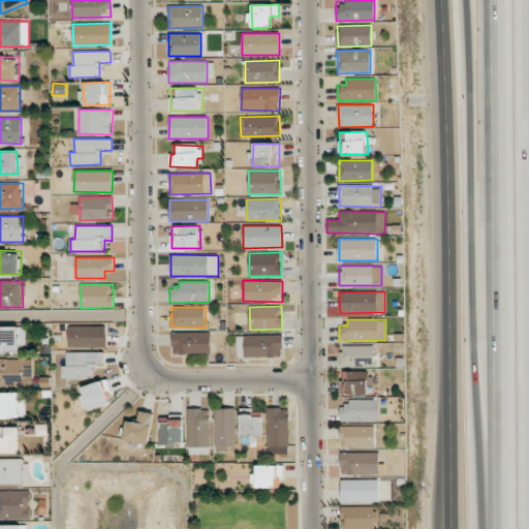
[(106,347),(105,325),(68,327),(68,347),(106,347)]
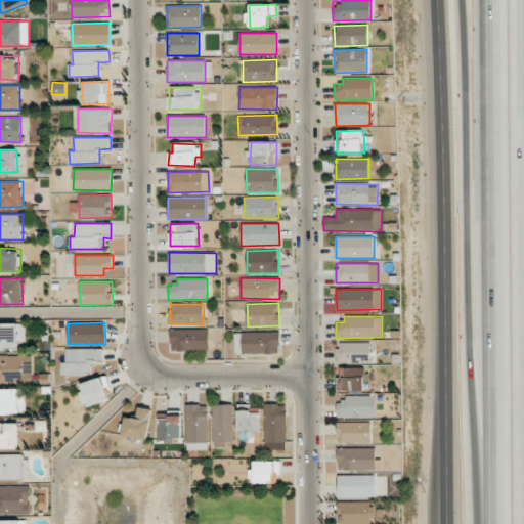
[(26,340),(25,323),(0,323),(0,348),(18,348),(17,340),(26,340)]
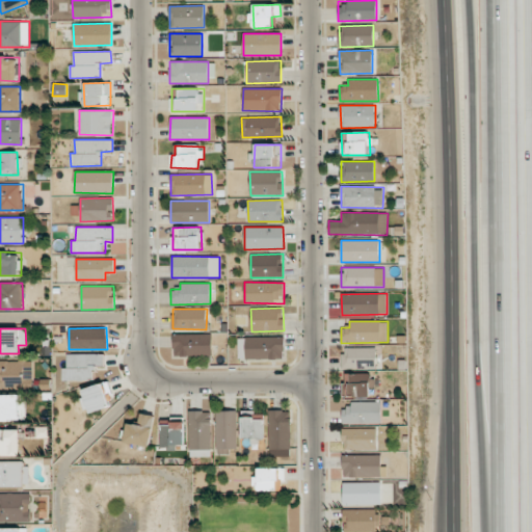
[(211,354),(211,334),(174,335),(174,355),(211,354)]
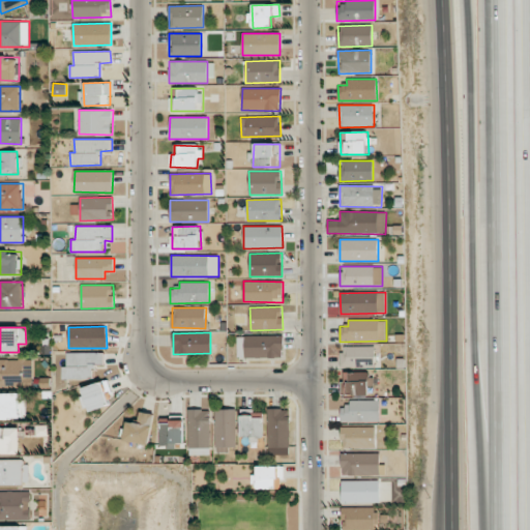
[(283,335),(237,336),(238,358),(283,357),(283,335)]
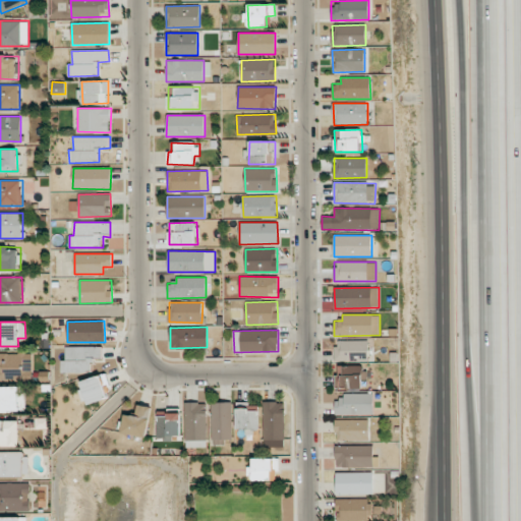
[(368,341),(336,340),(335,360),(367,361),(368,341)]
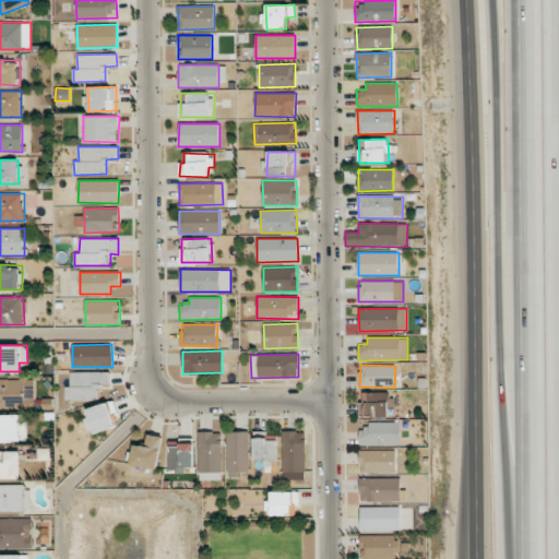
[(66,400),(98,400),(98,385),(110,384),(109,371),(70,372),(70,387),(66,387),(66,400)]
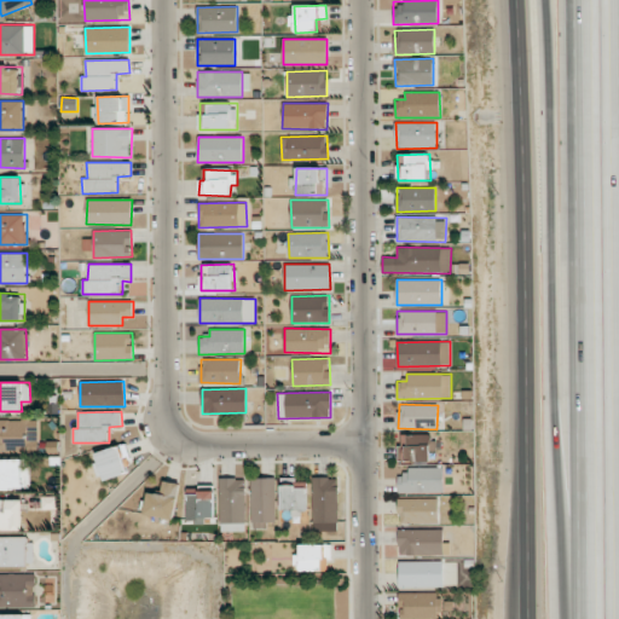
[(0,420),(0,447),(25,450),(27,421),(0,420)]
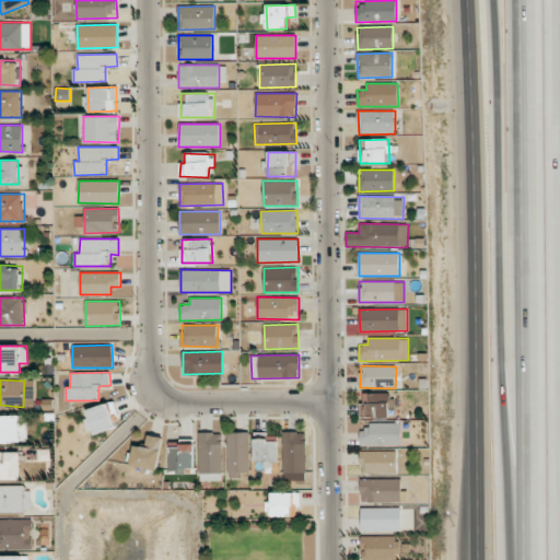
[(361,393),(361,418),(389,417),(389,393),(361,393)]
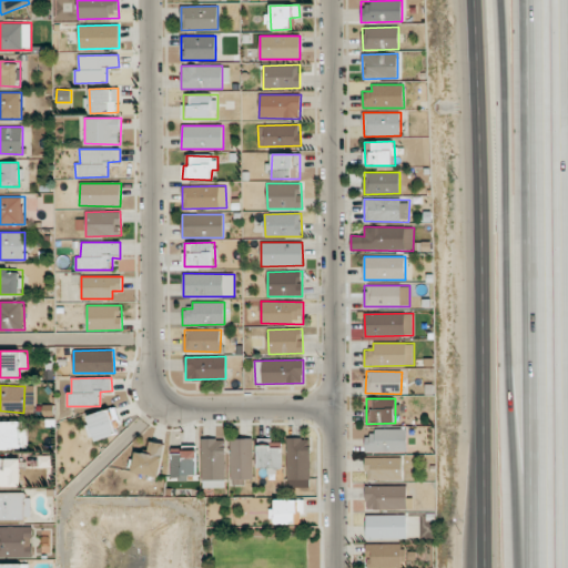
[(88,416),(90,424),(88,425),(93,442),(118,434),(110,408),(88,416)]
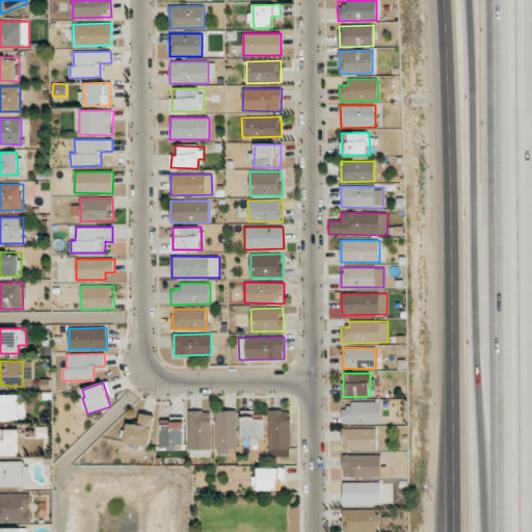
[(20,395),(0,394),(0,420),(19,421),(20,395)]
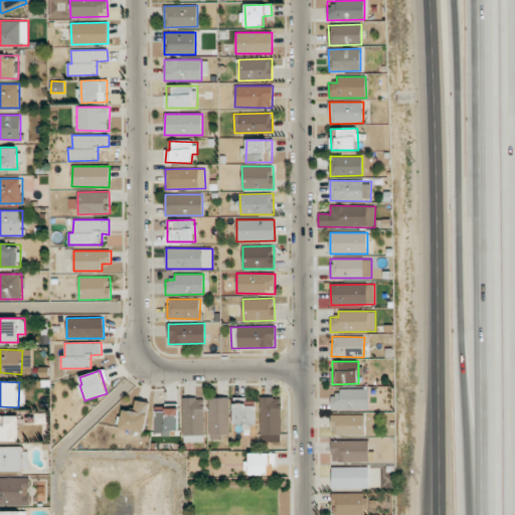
[(368,409),(368,388),(339,388),(339,395),(331,395),(331,409),(368,409)]
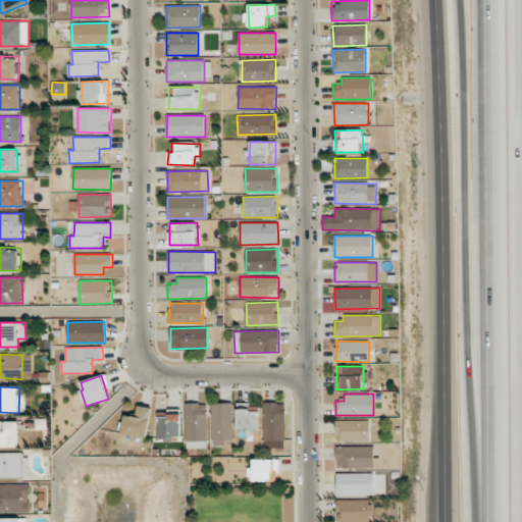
[(264,440),(285,440),(284,402),(263,403),(264,440)]
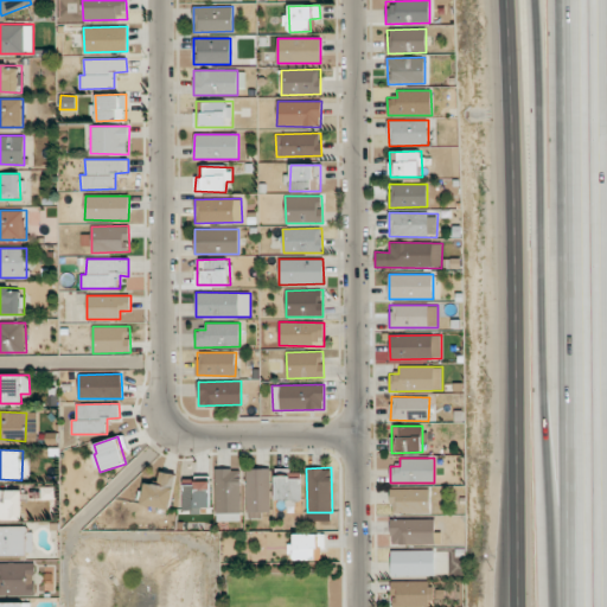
[(241,521),(241,468),(216,468),(216,522),(241,521)]
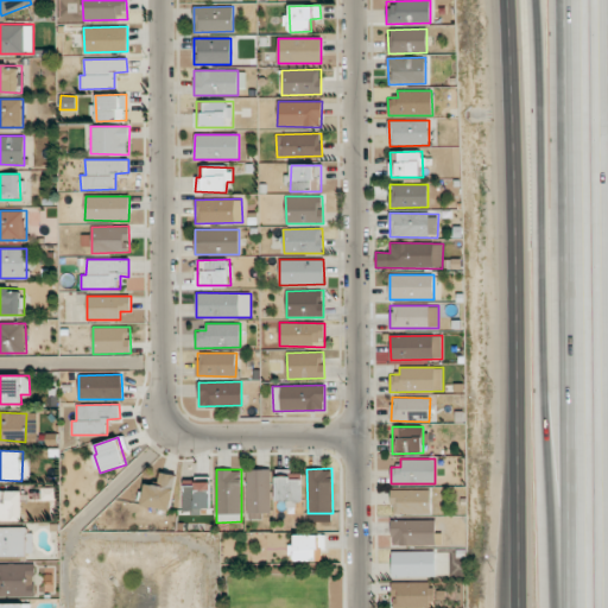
[(271,469),(246,469),(247,519),(261,518),(261,513),(271,513),(271,469)]
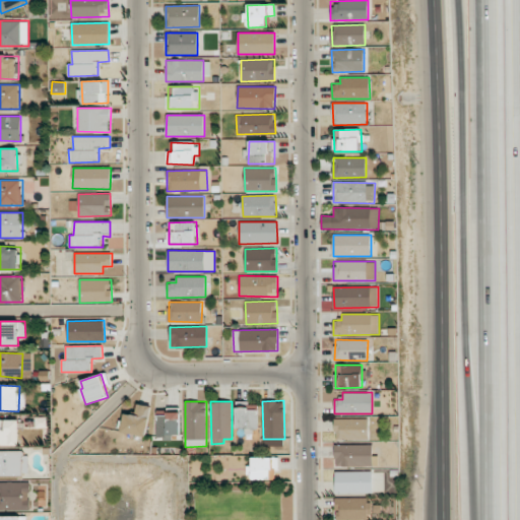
[(237,430),(258,429),(258,410),(249,410),(248,401),(236,402),(237,430)]
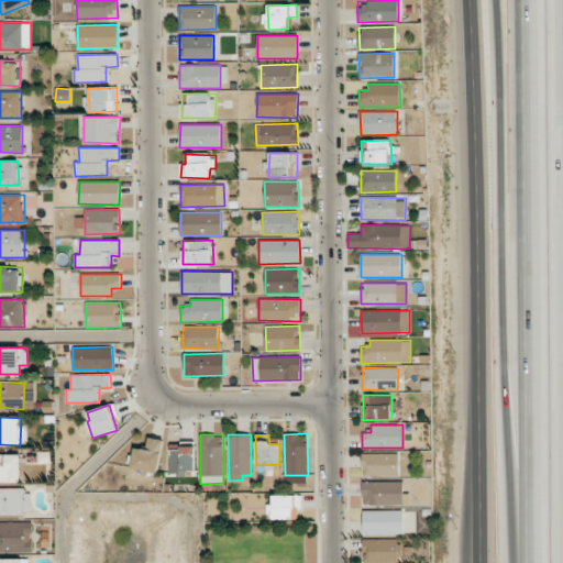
[(133,448),(131,468),(159,472),(163,439),(146,438),(145,449),(133,448)]
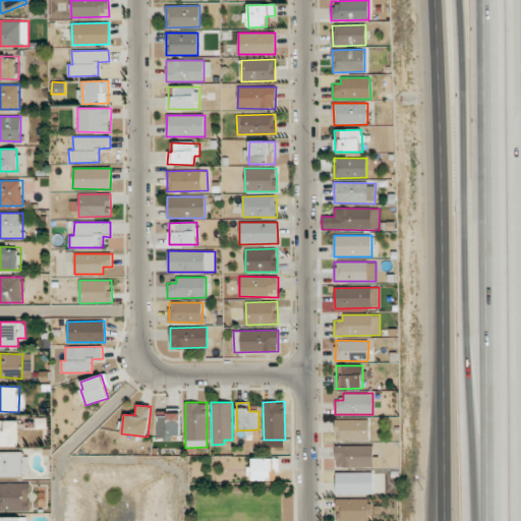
[(158,416),(157,440),(180,441),(181,413),(166,412),(166,416),(158,416)]
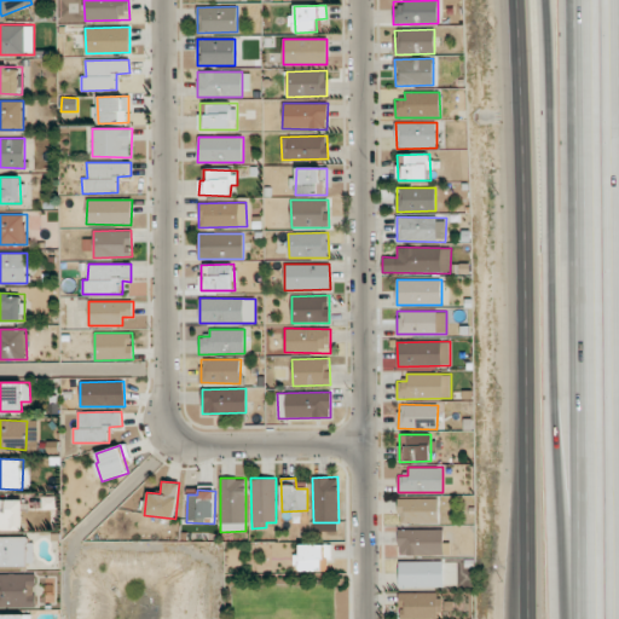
[(438,498),(399,499),(399,524),(439,524),(438,498)]
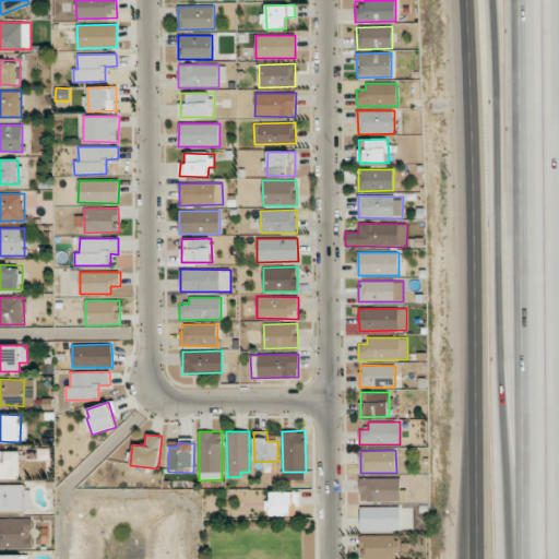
[(0,478),(21,478),(20,451),(0,451),(0,478)]
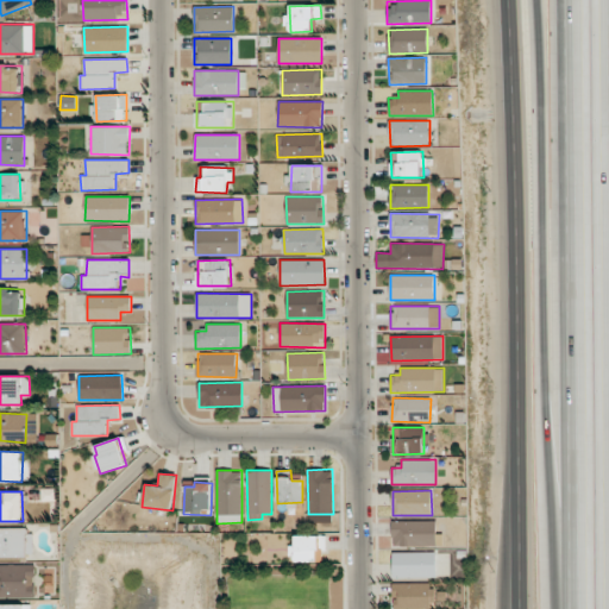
[(435,520),(391,521),(391,546),(437,545),(435,520)]
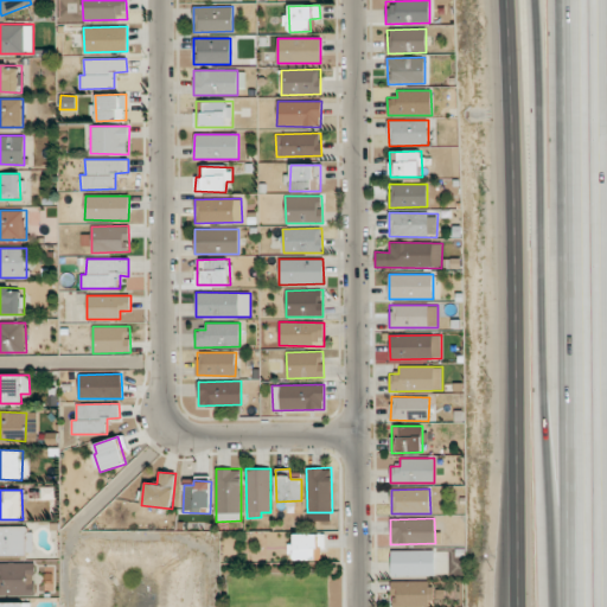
[(0,554),(25,555),(25,526),(0,525),(0,554)]
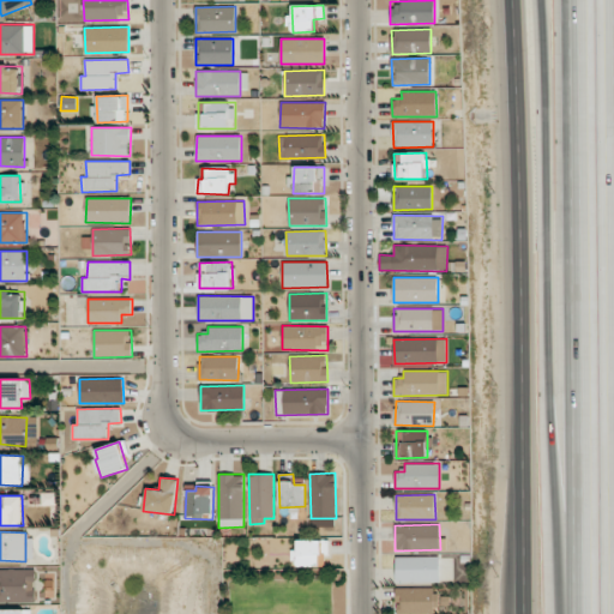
[(296,540),(296,566),(327,566),(326,540),(296,540)]
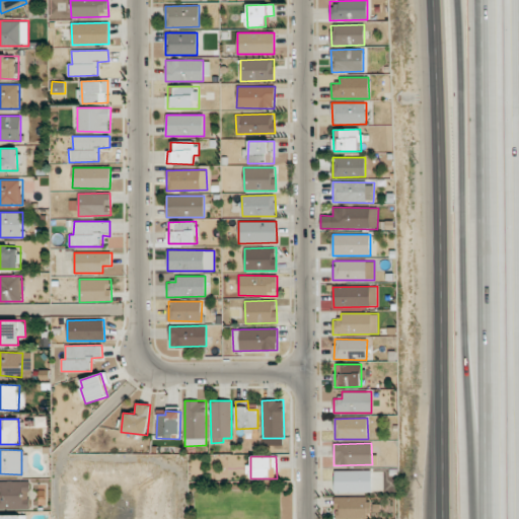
[(371,492),(371,470),(335,470),(335,493),(371,492)]
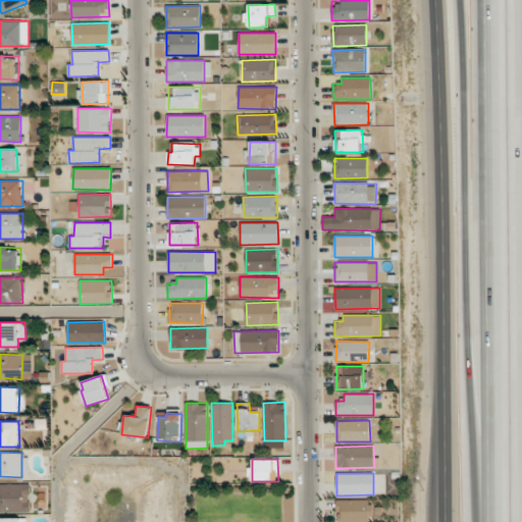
[(0,511),(30,511),(30,483),(0,483),(0,511)]
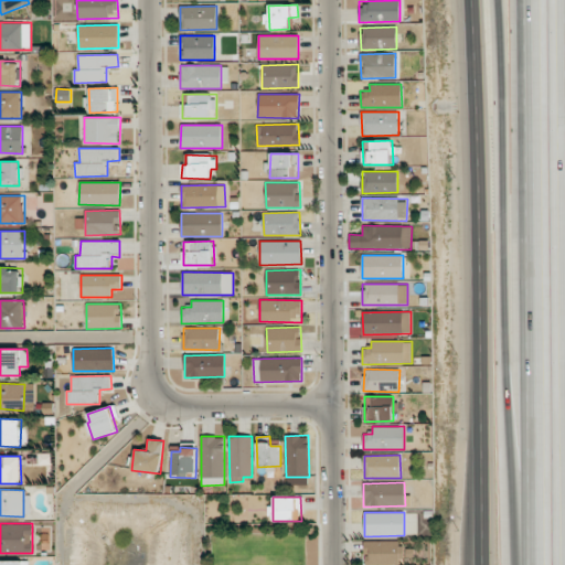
[(401,564),(402,541),(364,541),(363,564),(401,564)]
